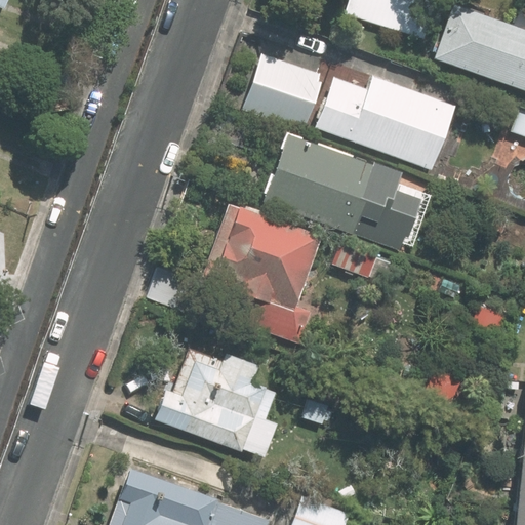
[(0,0),(0,7),(6,10),(10,0),(0,0)]
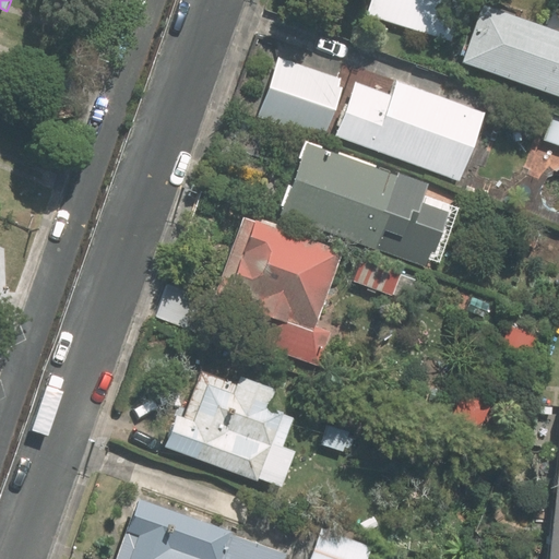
[(372,0),(367,14),(448,44),(463,0),(372,0)]
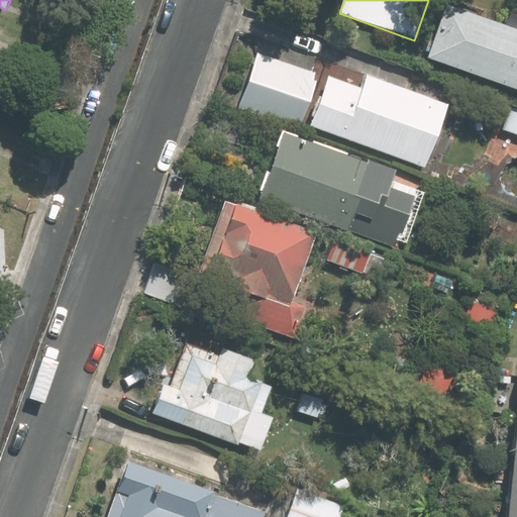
[(425,60),(516,92),(516,30),(445,5),(425,60)]
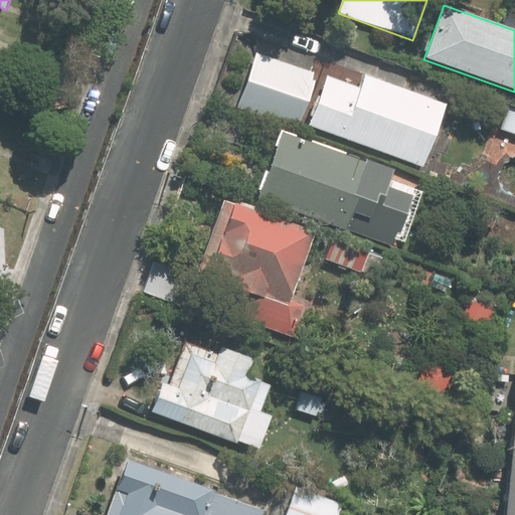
[(238,107),(297,128),(317,74),(258,53),(238,107)]
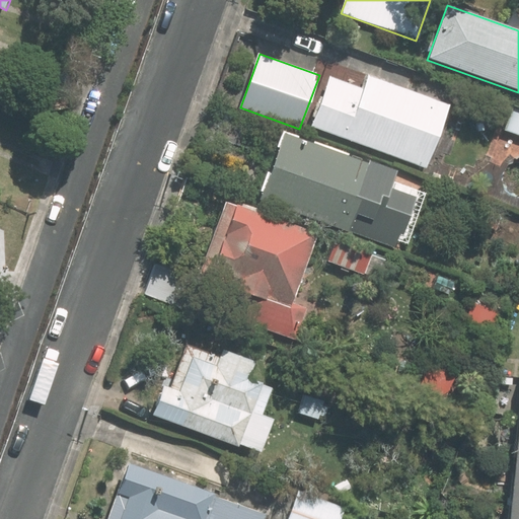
[(313,127),(428,167),(450,104),(367,75),(363,86),(331,75),(313,127)]
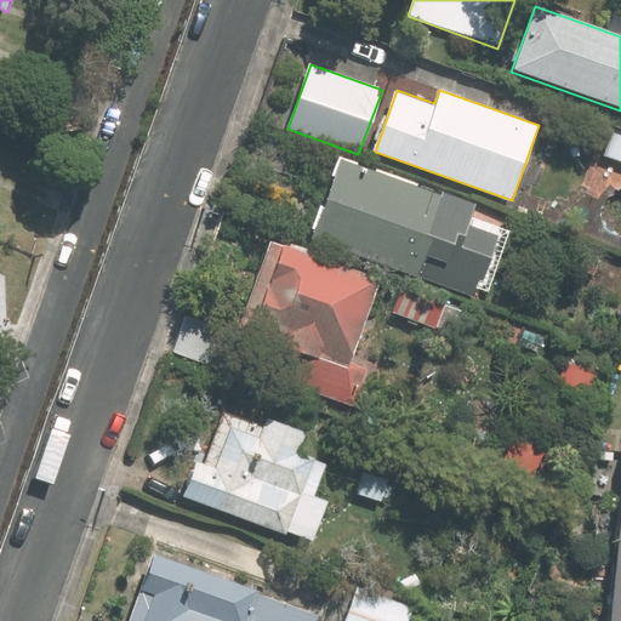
[(620,131),(614,130),(604,158),(620,163),(620,131)]
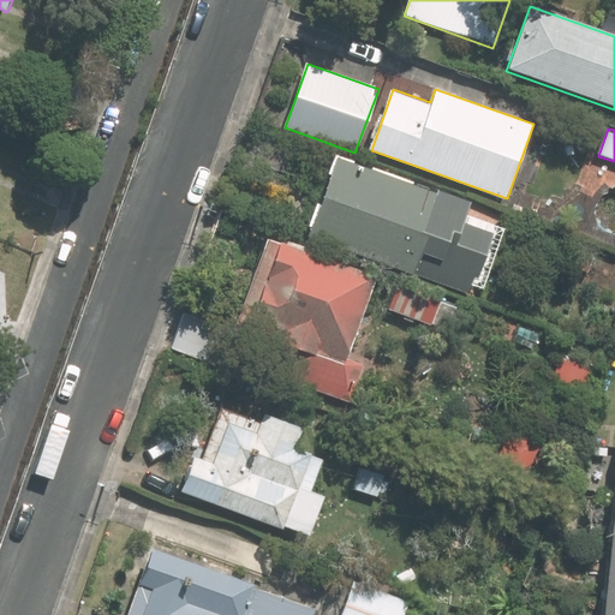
[(440,193),(338,156),(310,236),(416,273),(433,225),(460,234),(473,201),(441,189),(440,193)]
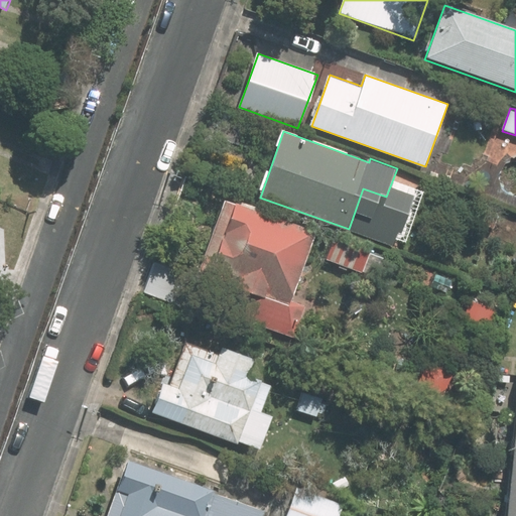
[(291,302),(316,232),(226,199),(201,267),(240,281),(237,289),(251,293),(265,299),(267,293),(291,302)]
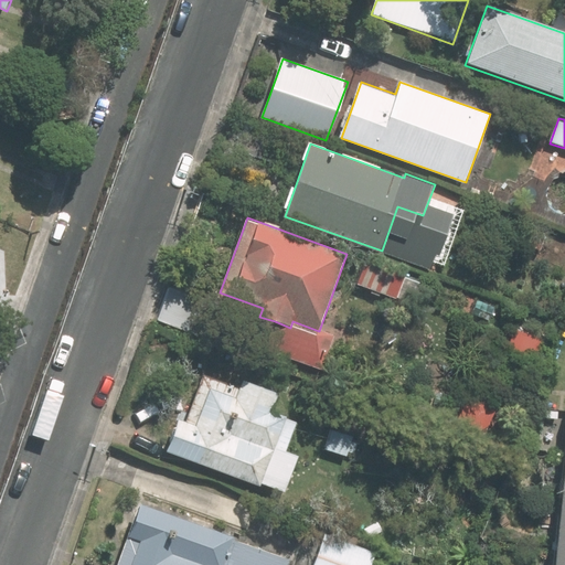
[(397,296),(405,274),(366,260),(360,281),(397,296)]
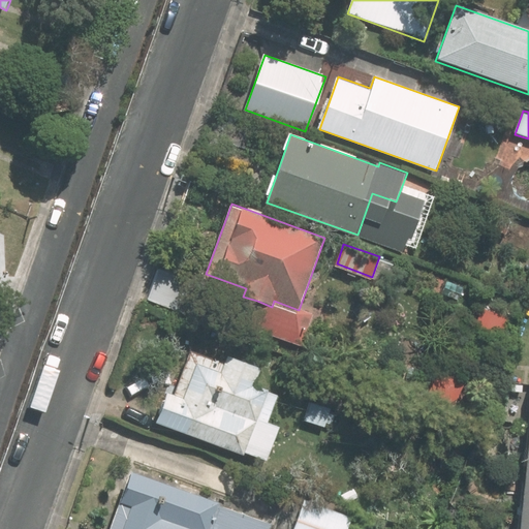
[(313,314),(299,310),(274,301),(272,307),(257,301),(248,327),(302,346),(313,314)]
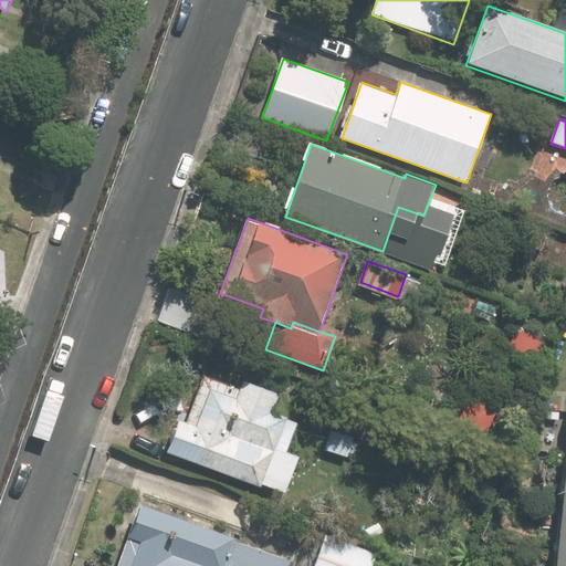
[(169,454),(261,488),(287,416),(274,410),(280,395),(244,383),(242,388),(206,374),(188,421),(182,419),(169,454)]
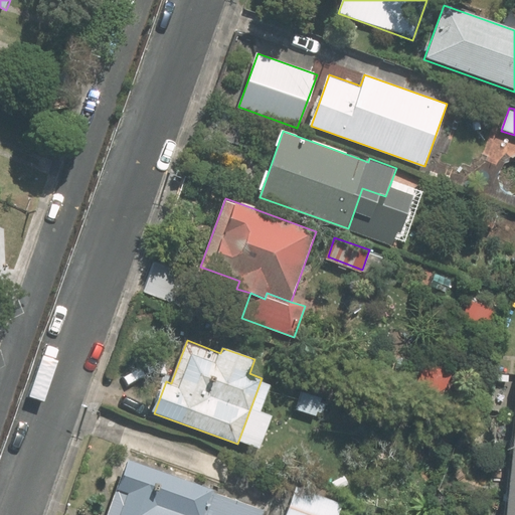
[(316,416),(323,396),(302,388),(295,408),(316,416)]
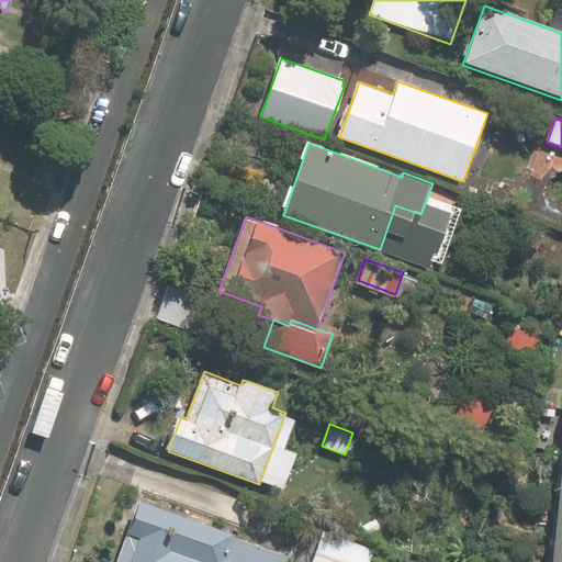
[(285,561),(289,557),(233,537),(234,532),(142,499),(119,561),(285,561)]
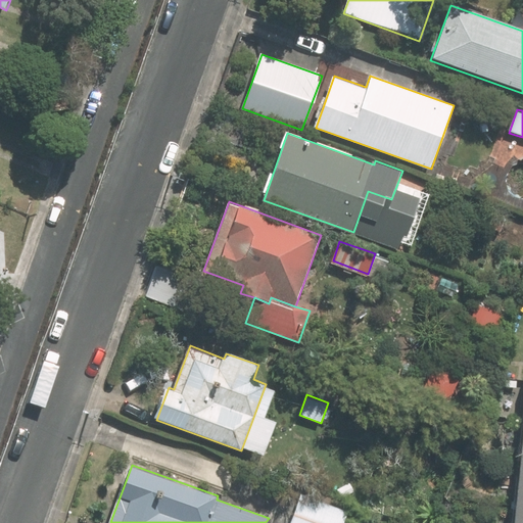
[(344,522),(348,512),(301,494),(290,522),(344,522)]
